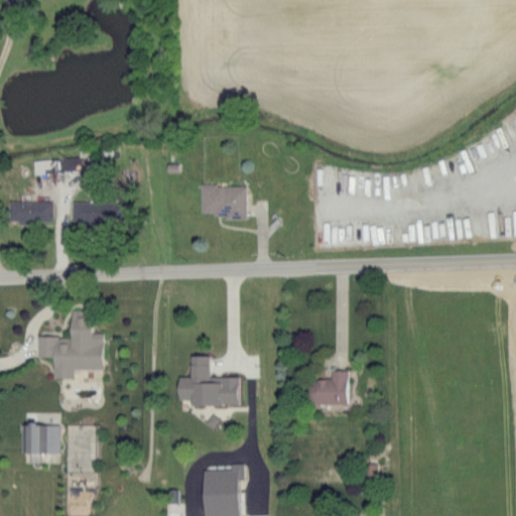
[(38,173),(79,167),(77,154),(36,159),(38,173)]
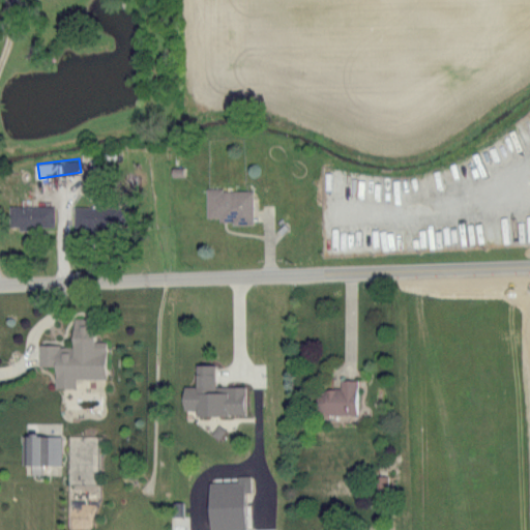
[(211,221),(210,190),(227,190),(227,194),(230,194),(258,194),(258,228),(229,228),(229,219),(211,221)]
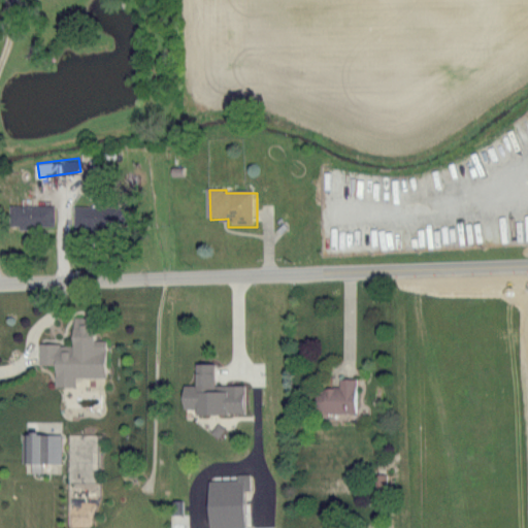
[(53,204),(8,205),(8,227),(54,226),(53,204)]
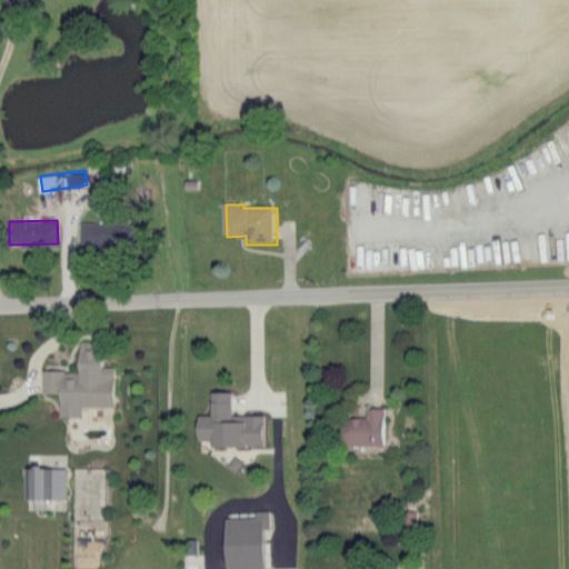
[(79,221),(78,245),(109,246),(110,222),(79,221)]
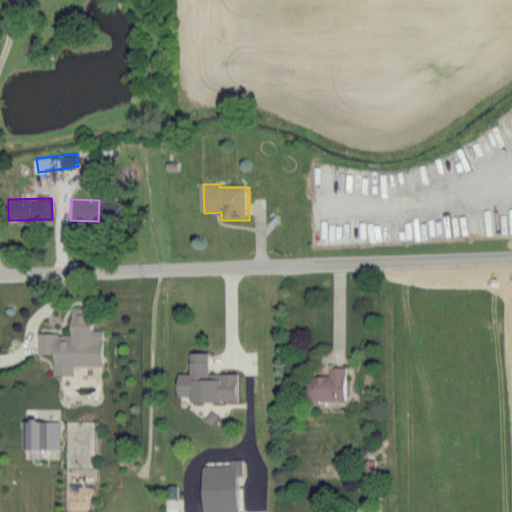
[(37,333),(36,353),(52,353),(52,374),(71,374),(72,365),(100,365),(101,330),(89,329),(90,307),(69,307),(69,333),(37,333)]
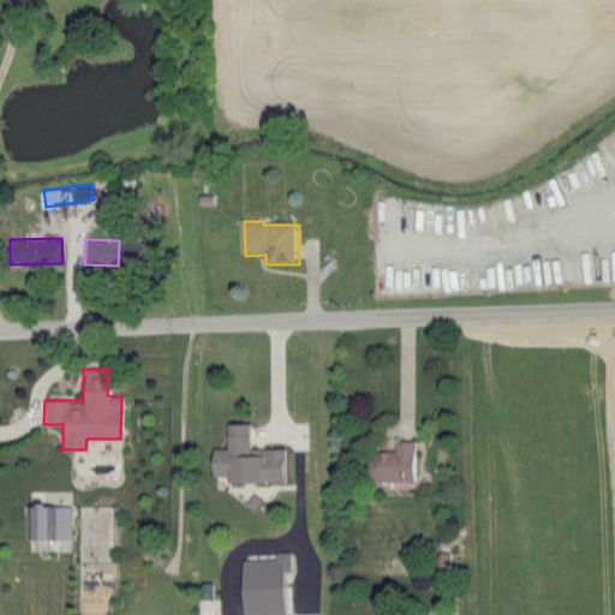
[(282,448),(248,448),(248,423),(226,423),(226,448),(210,448),(210,476),(226,476),(226,482),(282,482),(282,448)]
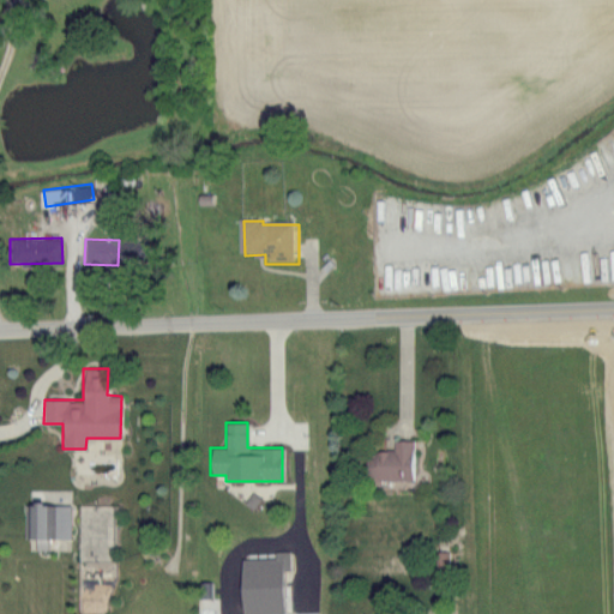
[(413,479),(411,439),(392,440),(392,450),(365,451),(366,480),(413,479)]
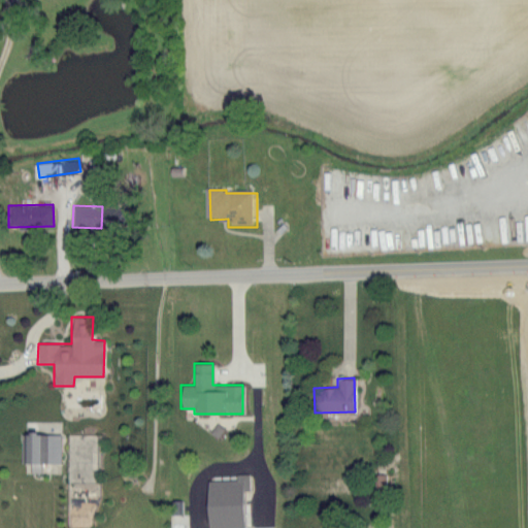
[(60,463),(60,434),(23,433),(22,462),(60,463)]
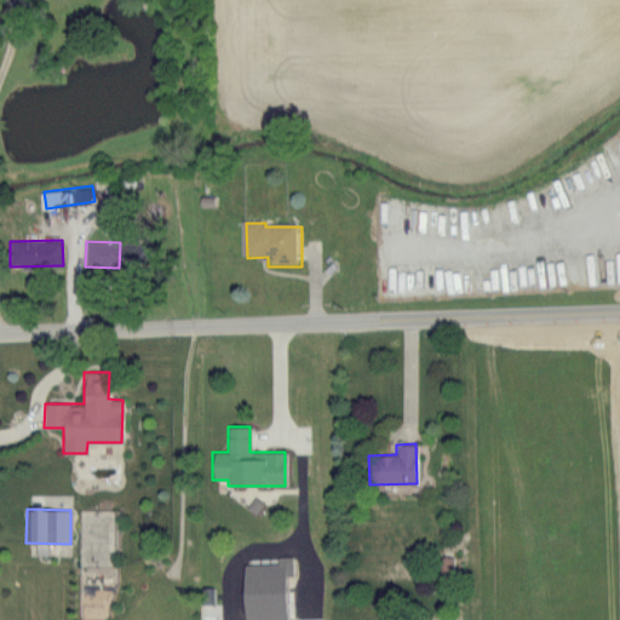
[(285,563),(242,564),(242,591),(285,590),(285,563)]
